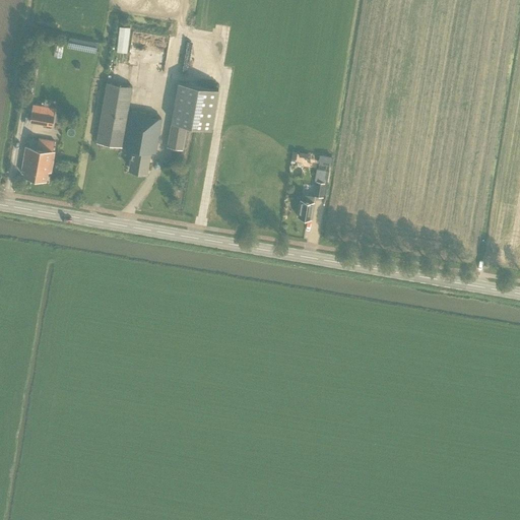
[(127,52),(130,27),(120,26),(117,51),(127,52)]
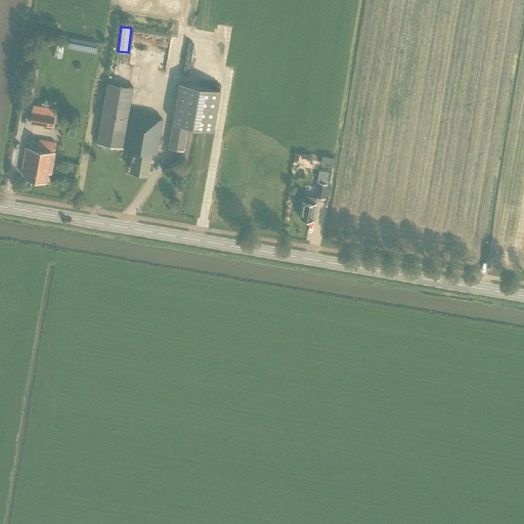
[(188,125),(195,126),(214,129),(221,89),(180,82),(174,116),(169,147),(184,149),(188,125)]
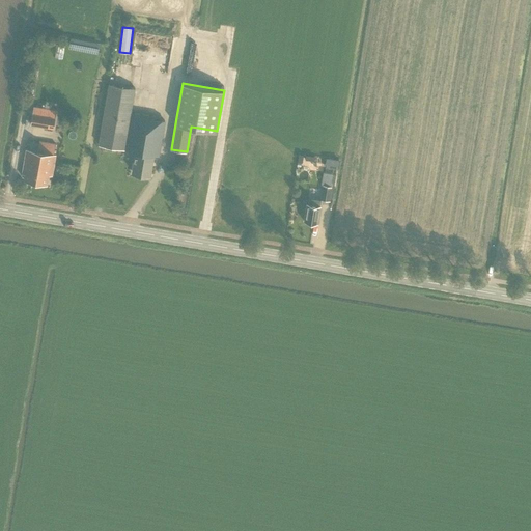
[(136,89),(122,86),(109,84),(99,145),(124,149),(136,89)]
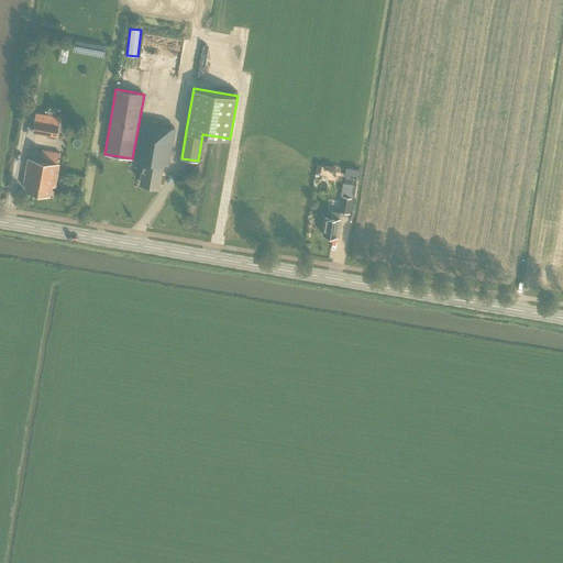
[(61,117),(36,112),(33,132),(57,136),(61,117)]
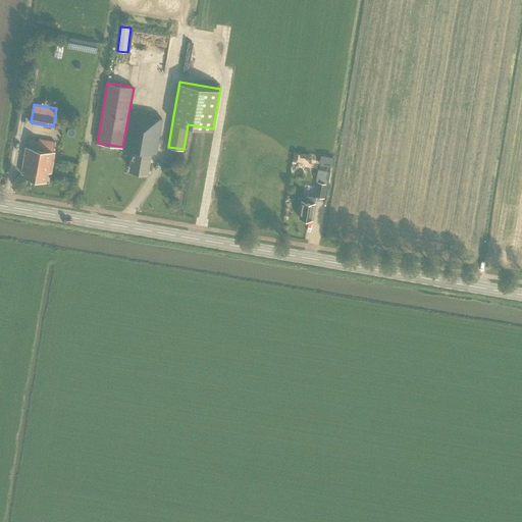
[(129,170),(137,171),(149,173),(153,144),(158,145),(162,119),(154,116),(154,114),(131,111),(123,147),(128,148),(133,149),(133,153),(134,154),(133,157),(132,157),(129,170)]
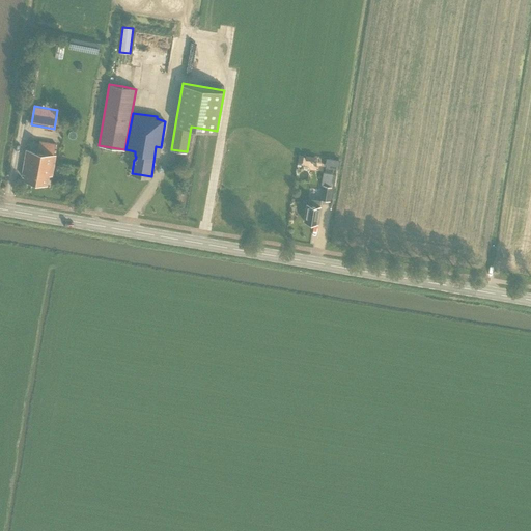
[(56,155),(54,154),(56,144),(40,141),(40,143),(32,142),(30,149),(26,149),(22,173),(25,174),(24,179),(49,184),(50,175),(53,175),(56,155)]
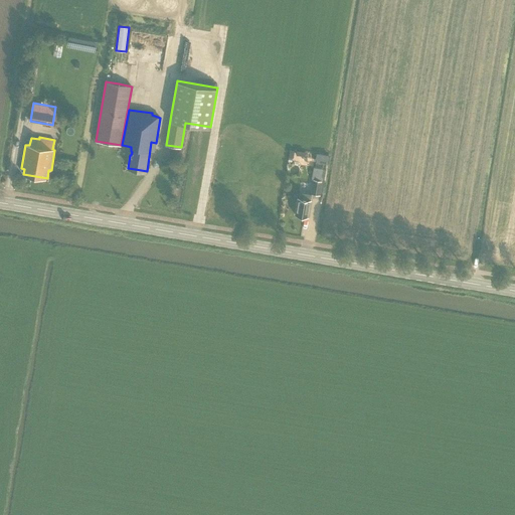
[(313,179),(311,193),(312,193),(321,195),(323,181),(313,179)]
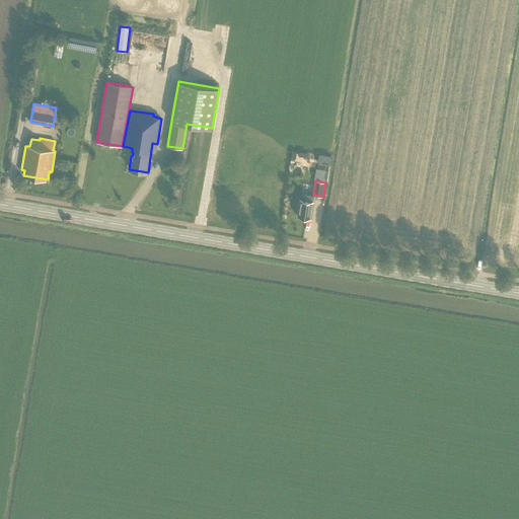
[(301,199),(298,216),(304,217),(311,218),(313,202),(314,195),(313,195),(302,193),(301,200),(301,199)]
